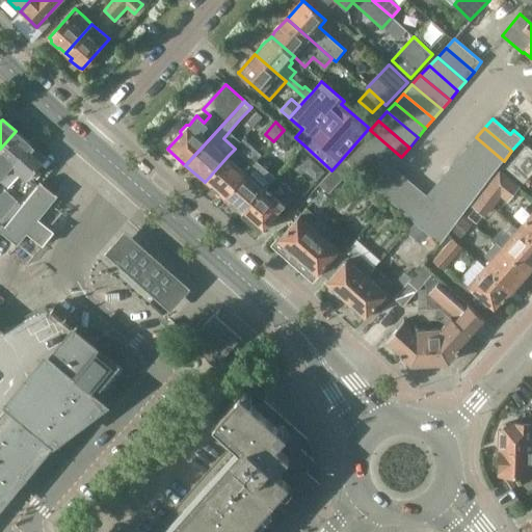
[(362,139),(393,166),(401,157),(370,130),(362,139)]
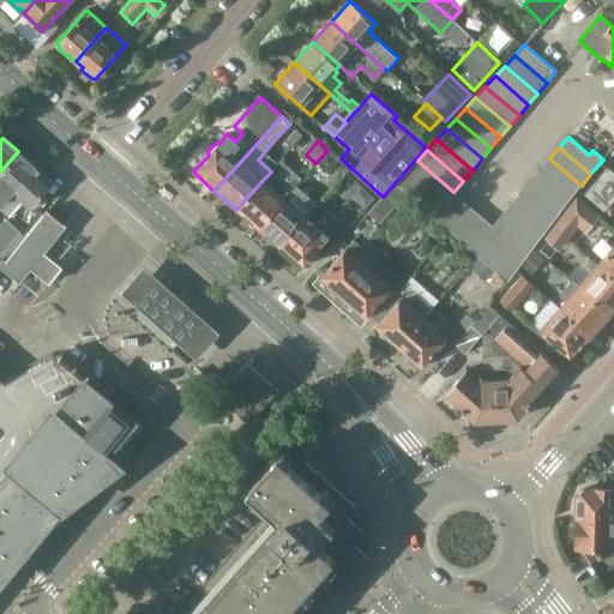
[(0,205),(35,167),(18,151),(0,172),(0,205)]
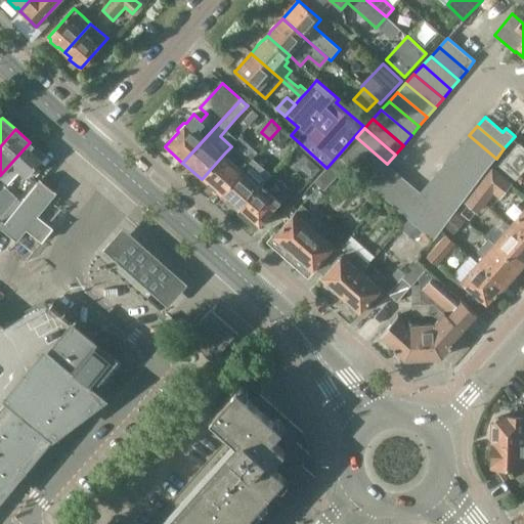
[(488,168),(496,159),(469,135),(462,145),(488,168)]
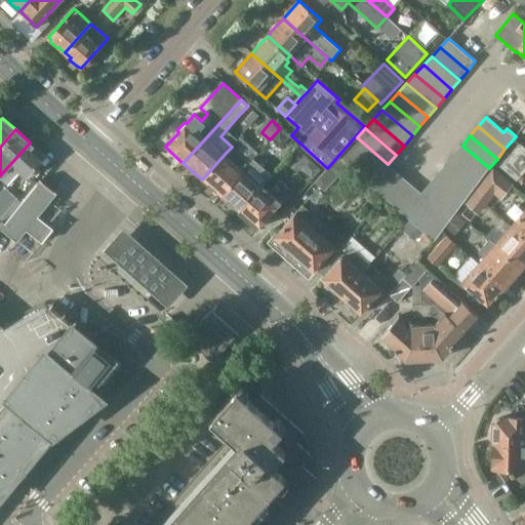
[(397,171),(388,164),(357,137),(338,156),(361,177),(375,190),(378,193),(397,171)]
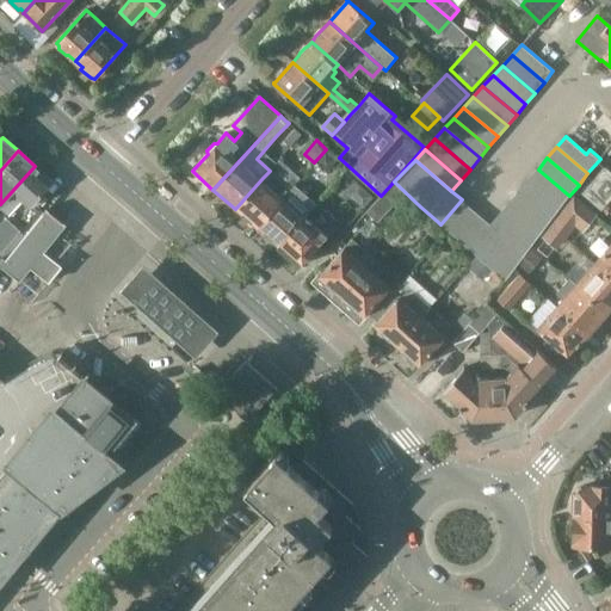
[(53,180),(35,166),(0,204),(0,207),(8,215),(22,201),(29,208),(53,180)]
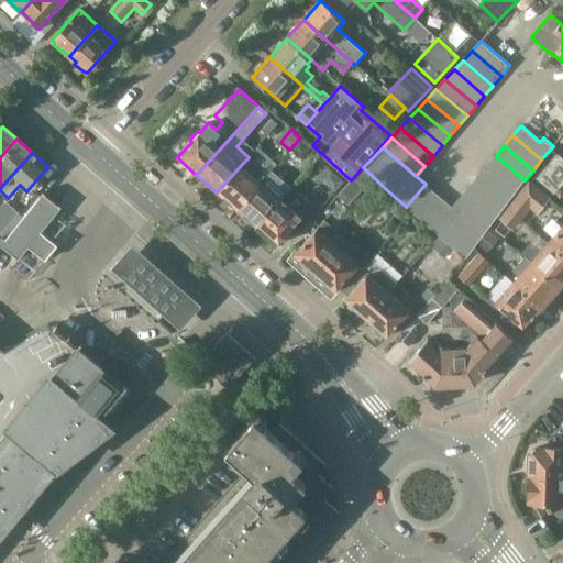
[(554,195),(562,184),(562,158),(558,154),(536,178),(554,195)]
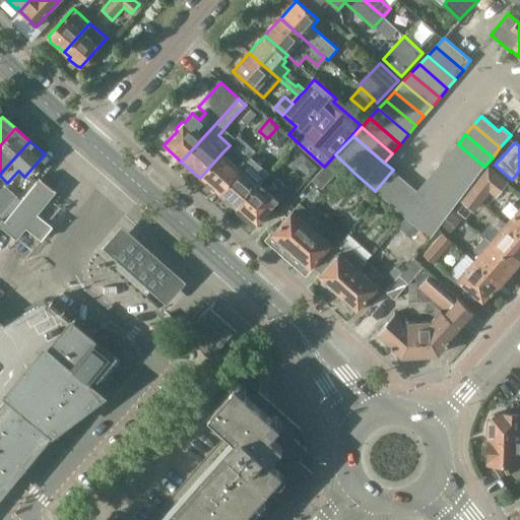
[(477,177),(484,167),(458,144),(450,153),(477,177)]
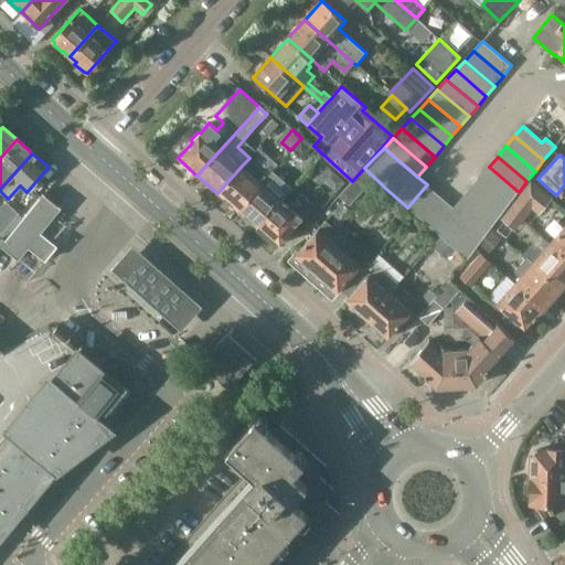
[(217,193),(237,211),(266,179),(258,172),(255,176),(243,164),(217,193)]
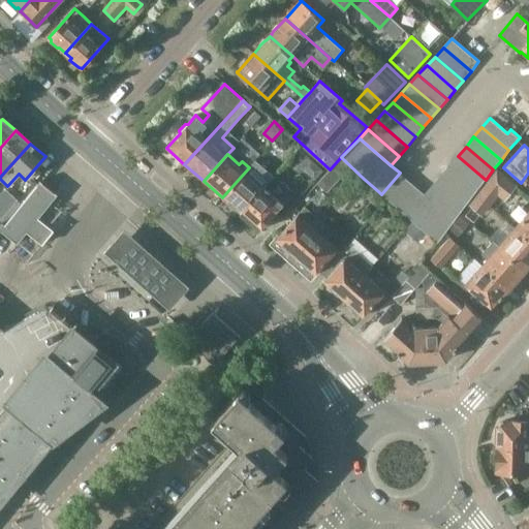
[(477,189),(486,180),(458,156),(449,165),(477,189)]
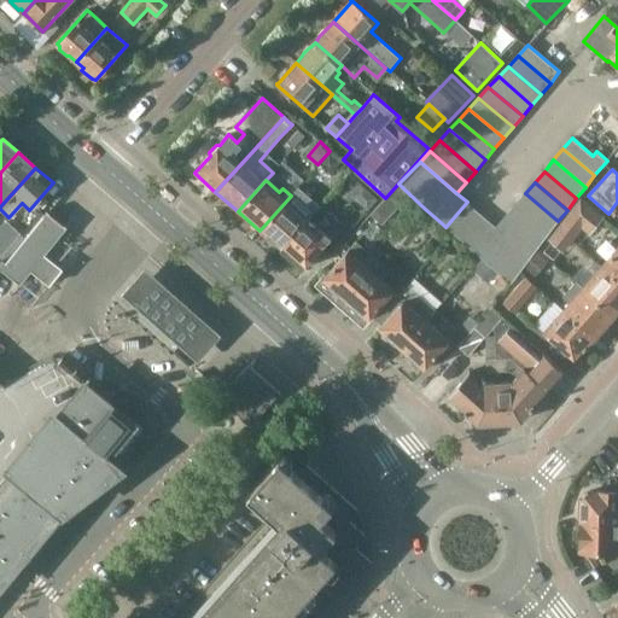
[(378,199),(361,184),(351,196),(367,211),(378,199)]
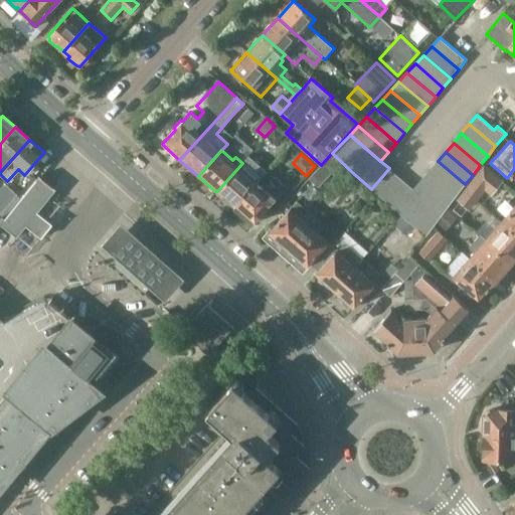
[(331,155),(330,155),(321,165),(309,178),(318,186),(331,172),(345,184),(354,174),(332,153),(331,155)]
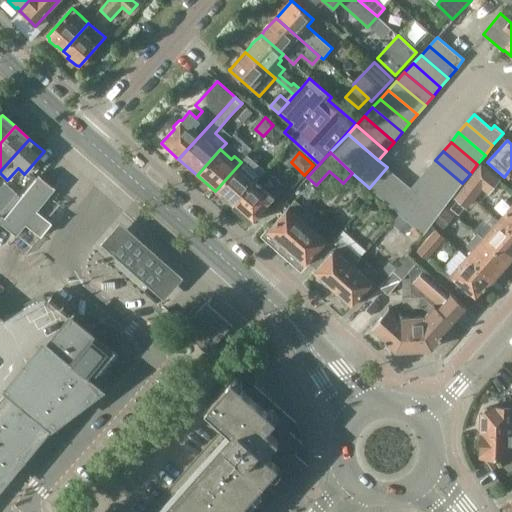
[(215,191),(234,207),(256,182),(255,181),(264,171),(246,155),(241,162),(215,191)]
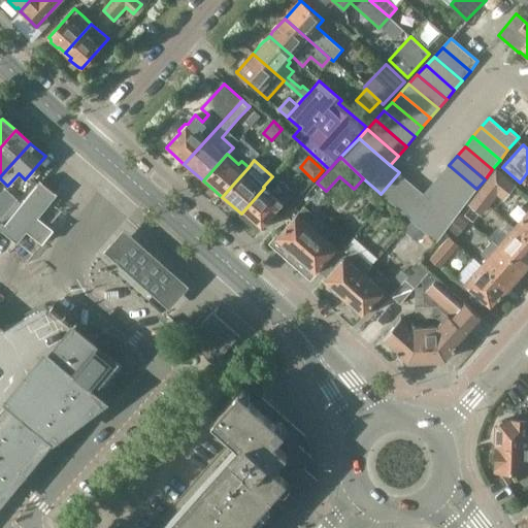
[(469,199),(476,189),(449,165),(440,174),(469,199)]
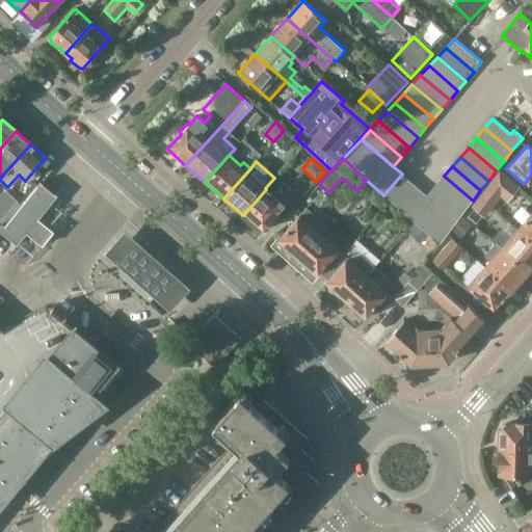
[(500,169),(473,206),(486,216),(501,197),(508,203),(522,186),(500,169)]
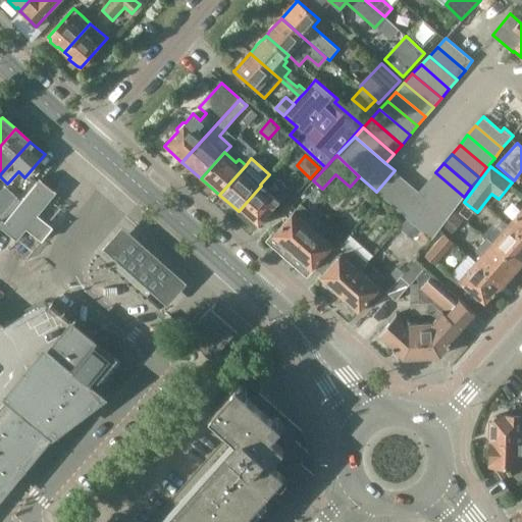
[(376,192),(384,199),(403,177),(395,170),(376,192)]
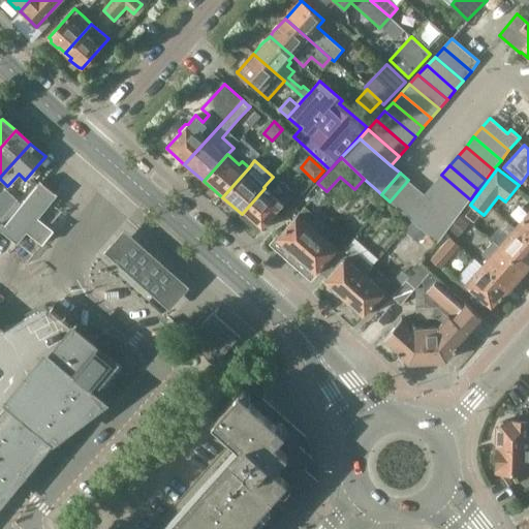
[(463,210),(470,199),(441,175),(433,185),(463,210)]
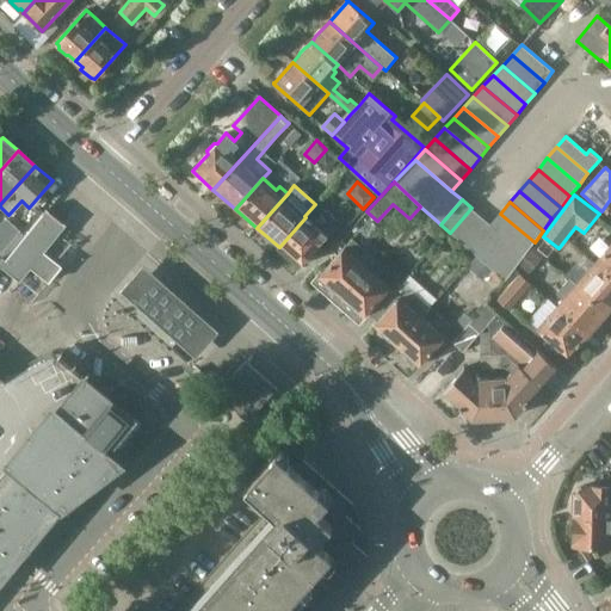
[(437,221),(420,207),(409,218),(411,221),(413,217),(429,230),(437,221)]
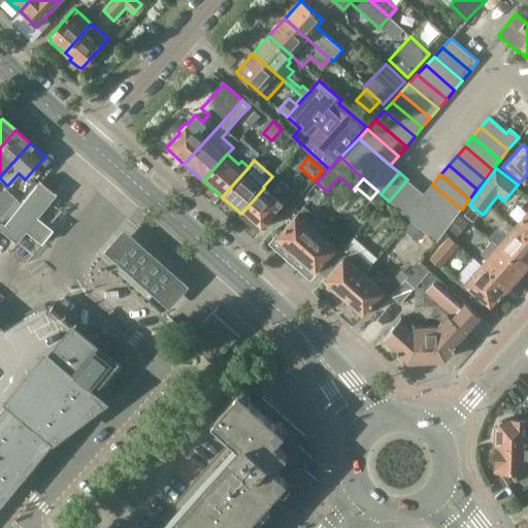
[(389,201),(397,208),(416,187),(407,179),(389,201)]
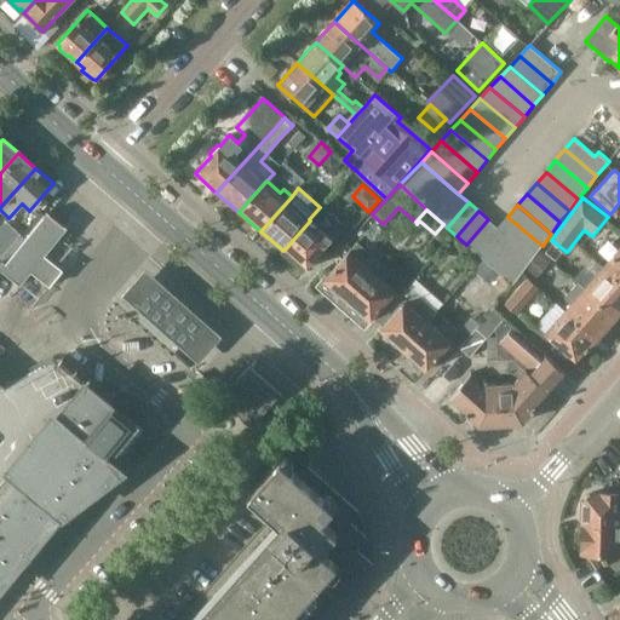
[(11,277),(21,286),(32,273),(50,287),(63,270),(45,256),(67,230),(59,223),(47,213),(1,269),(11,277)]
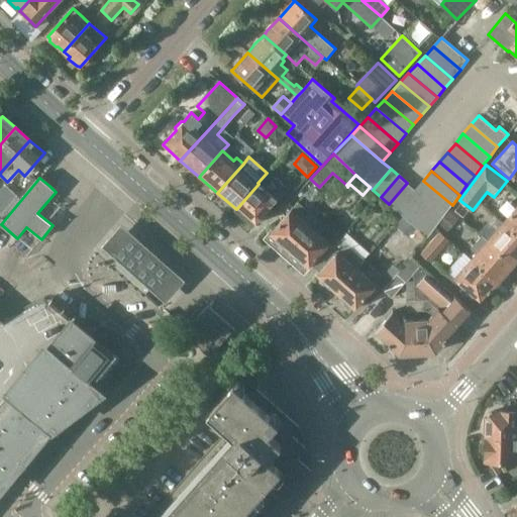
[(445,215),(452,205),(423,181),(415,190),(445,215)]
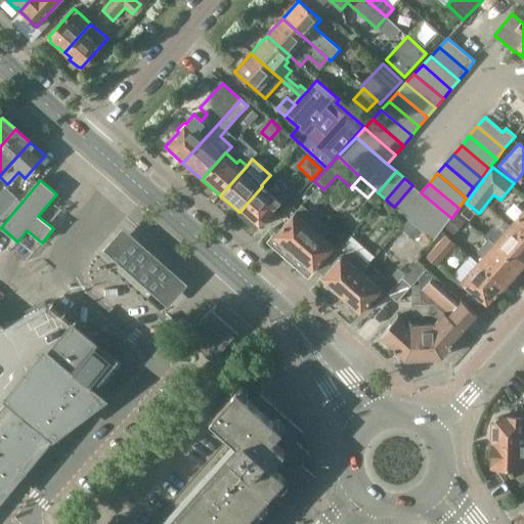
[(437,235),(451,218),(421,192),(412,185),(394,207),(409,220),(423,231),(432,239),(437,235)]
